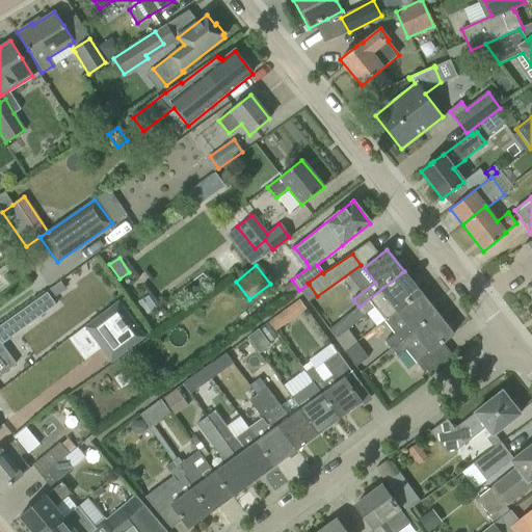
[(372,308),(383,321),(421,292),(404,271),(358,307),(328,329),(336,339),(335,340),(344,352),(355,343),(346,330),(365,316),(364,314),(365,314),(372,308)]
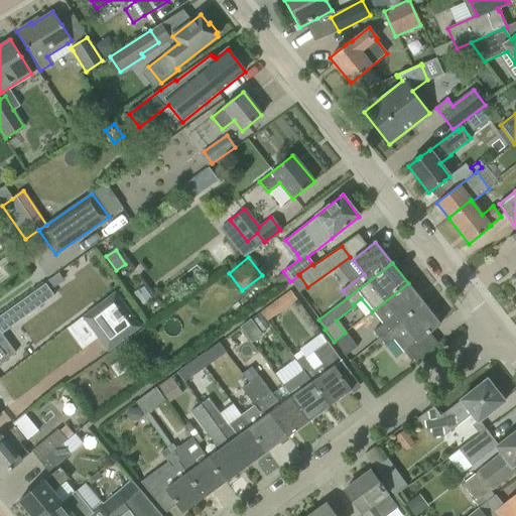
[(375,331),(380,338),(424,303),(408,283),(372,311),(383,325),(375,331)]
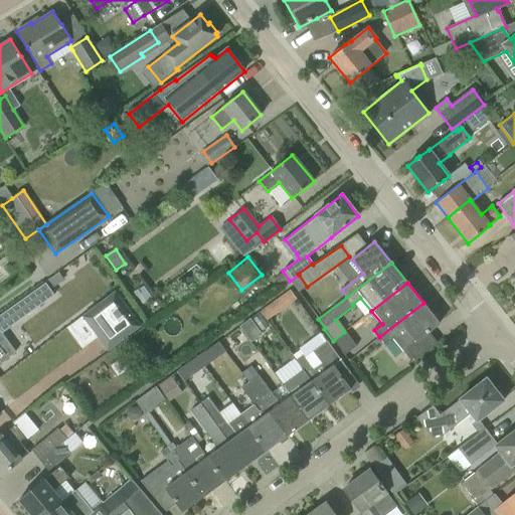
[(0,315),(0,331),(1,333),(53,296),(44,284),(0,315)]
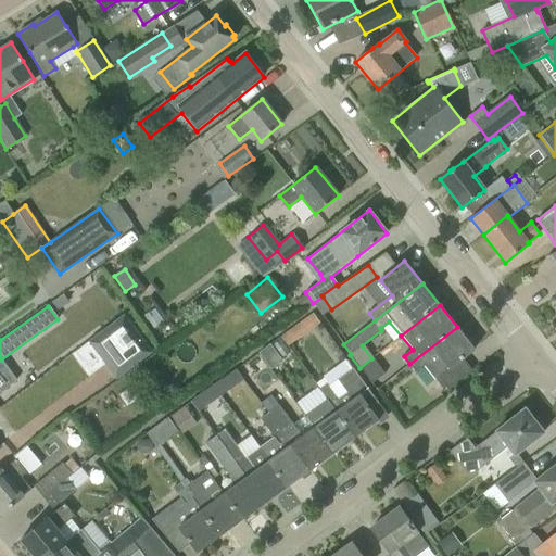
[(123,315),(88,341),(116,378),(151,352),(123,315)]
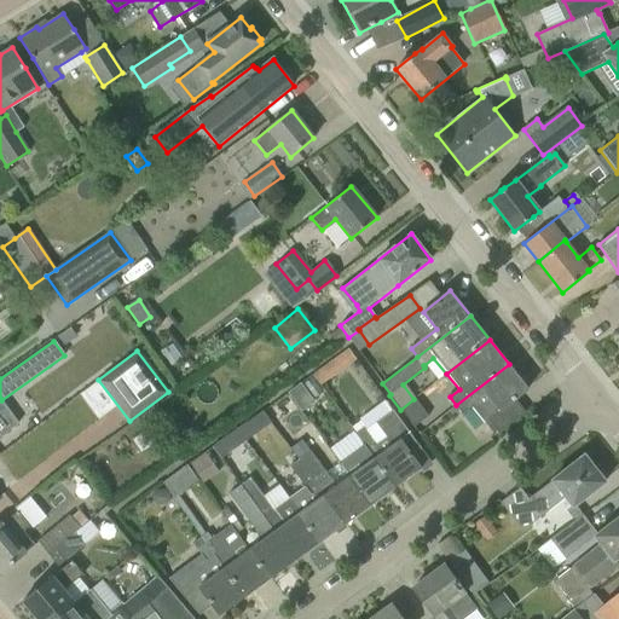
[(347,351),(340,356),(348,366),(356,362),(356,360),(347,351)]
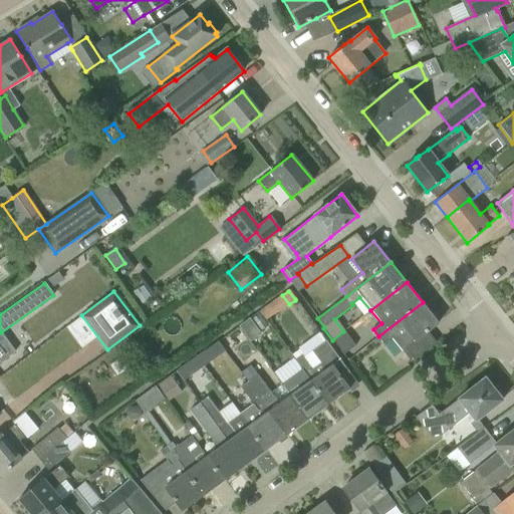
[(423,302),(378,336),(384,343),(392,338),(411,362),(436,342),(428,331),(439,322),(423,302)]
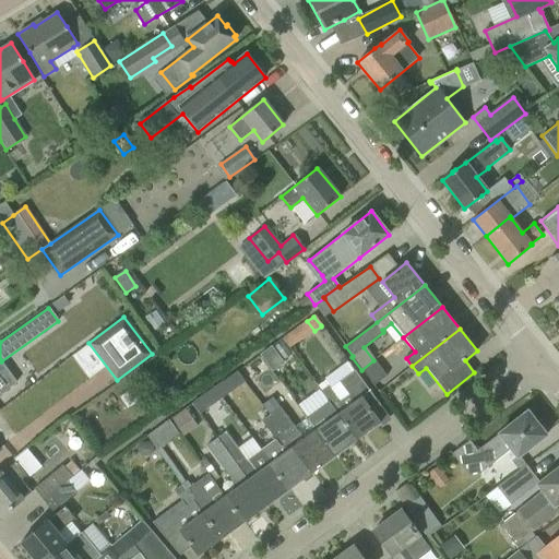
[(271,347),(259,355),(271,372),(283,364),(271,347)]
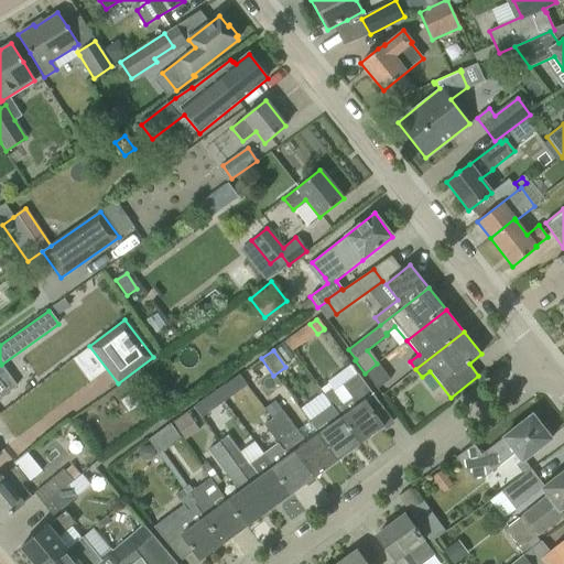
[(389,380),(377,364),(365,373),(377,389),(389,380)]
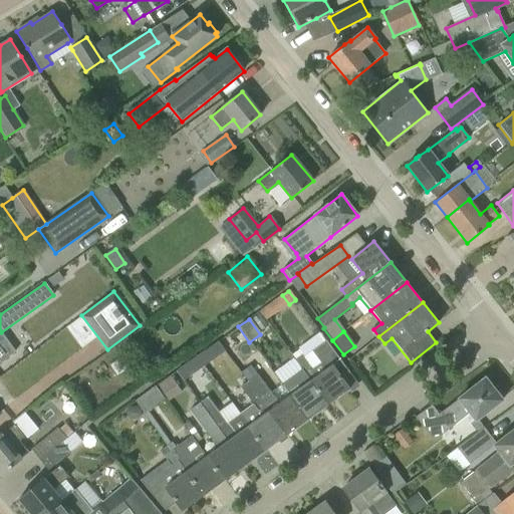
[(302,354),(295,359),(328,405),(349,390),(341,378),(349,372),(337,356),(325,341),(318,332),(297,348),(302,354)]
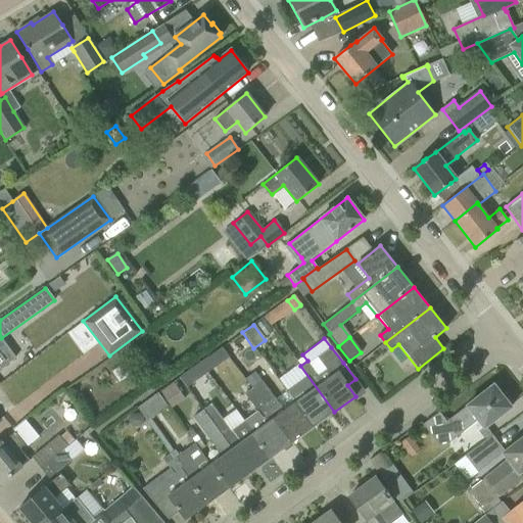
[(221,348),(199,363),(207,373),(228,359),(221,348)]
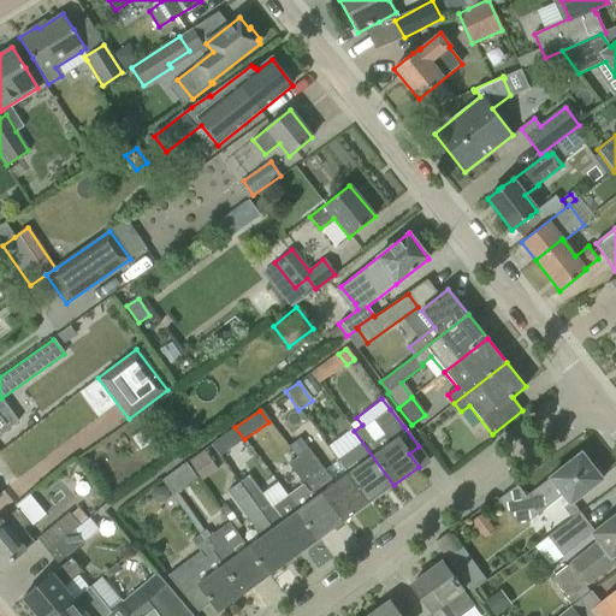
[(244,439),(235,427),(211,445),(219,457),(244,439)]
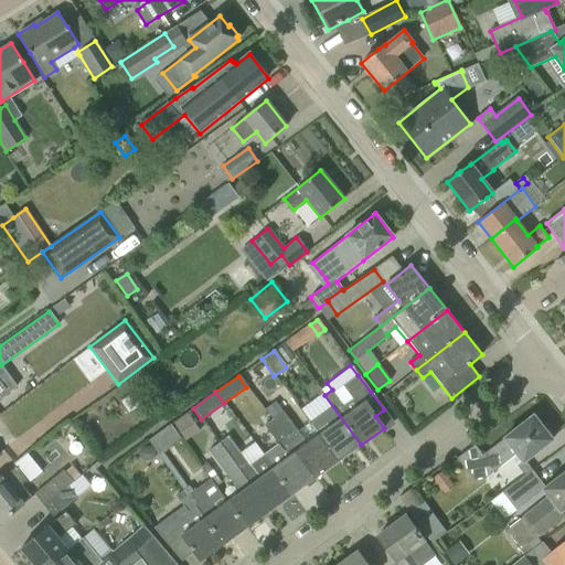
[(338,423),(318,436),(338,462),(361,445),(324,395),(316,402),(328,418),(332,415),(338,423)]
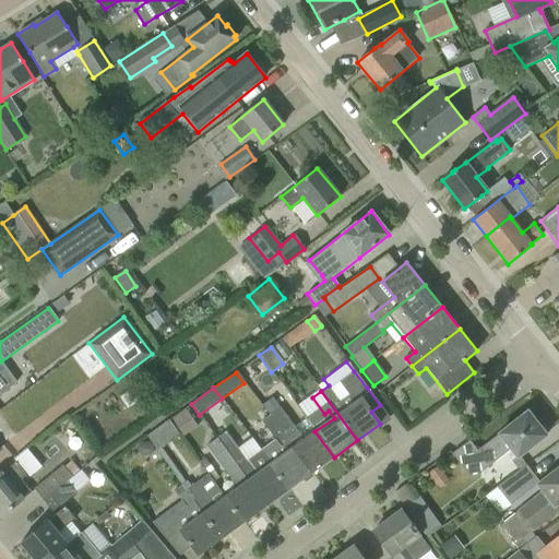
[(280,408),(269,416),(311,473),(334,458),(314,431),(304,440),(280,408)]
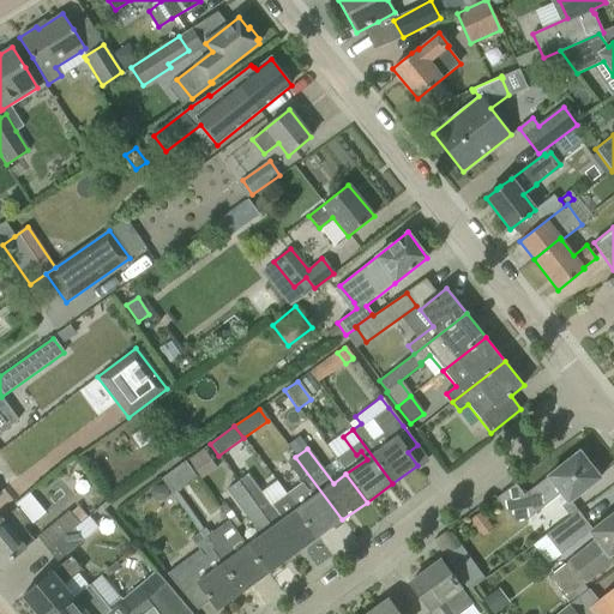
[(200,475),(216,469),(209,450),(193,456),(200,475)]
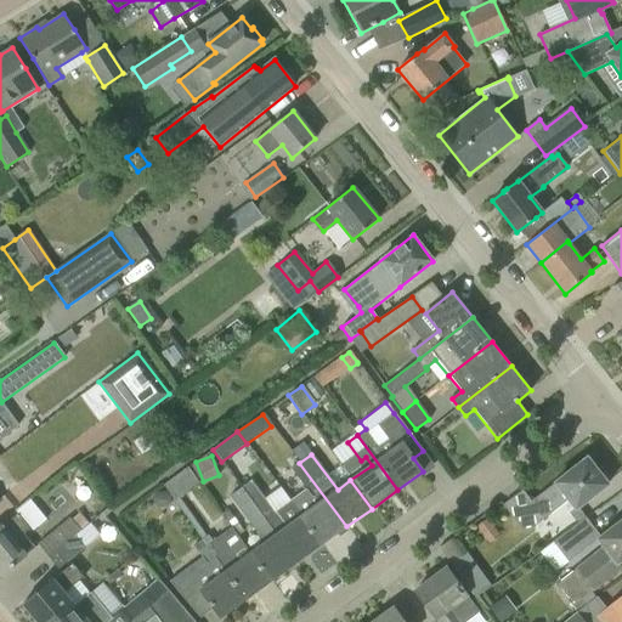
[(502,505),(516,525),(524,535),(569,499),(576,509),(608,485),(587,457),(531,502),(522,491),(502,505)]
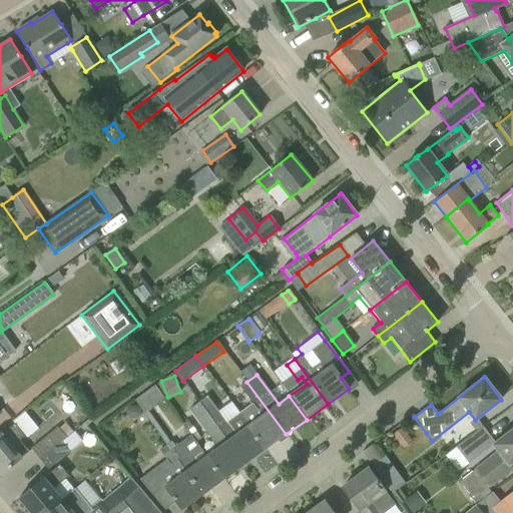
[(252,403),(238,413),(266,450),(286,434),(246,382),(239,387),(252,403)]
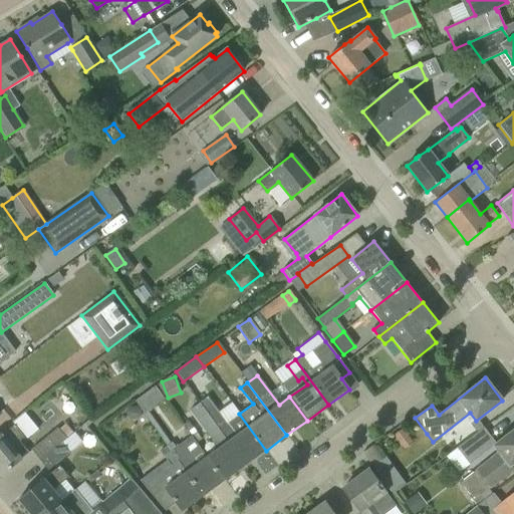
[(135,402),(145,414),(164,400),(155,387),(135,402)]
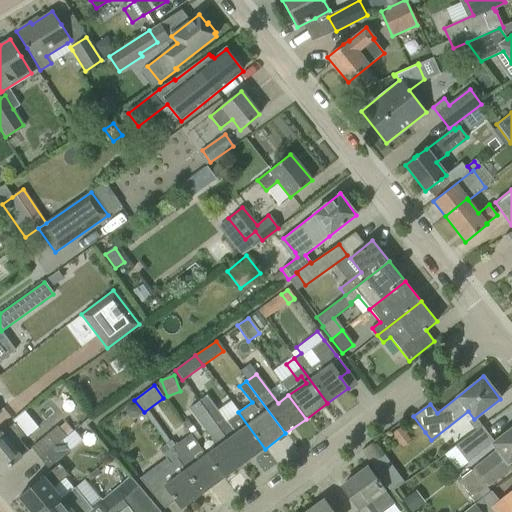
[(206,396),(198,402),(244,464),(265,449),(238,412),(226,422),(206,396)]
